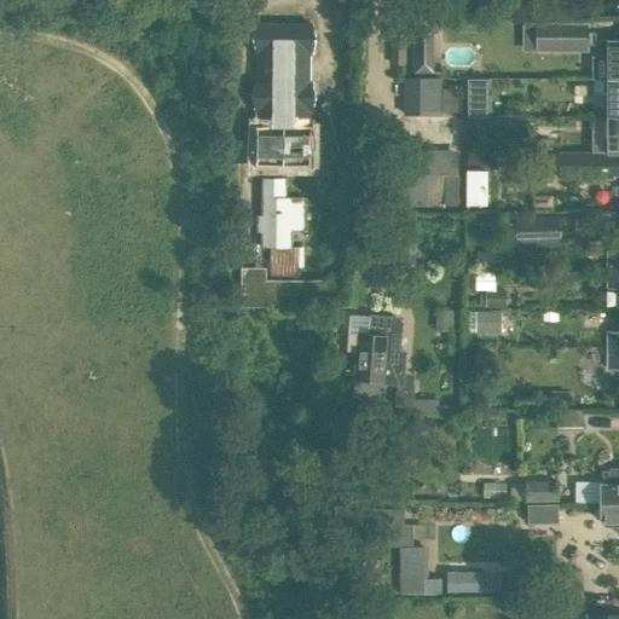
[(585,27),(537,27),(537,50),(585,50),(585,27)]
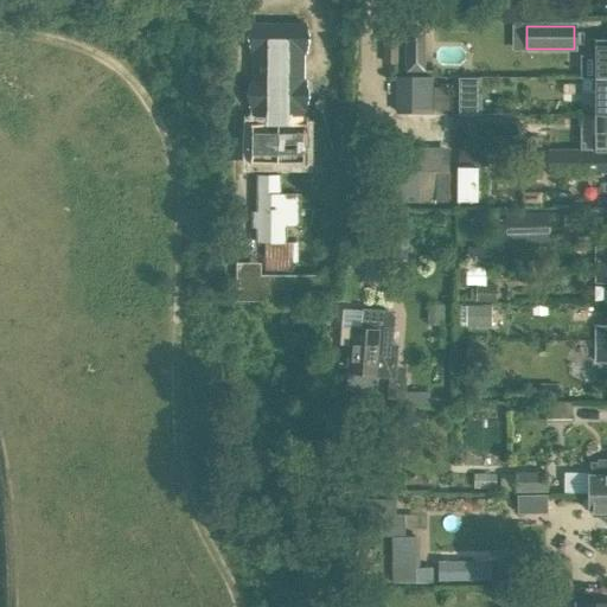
[(300,27),(251,27),(251,212),(251,228),(256,228),(302,227),(300,27)]
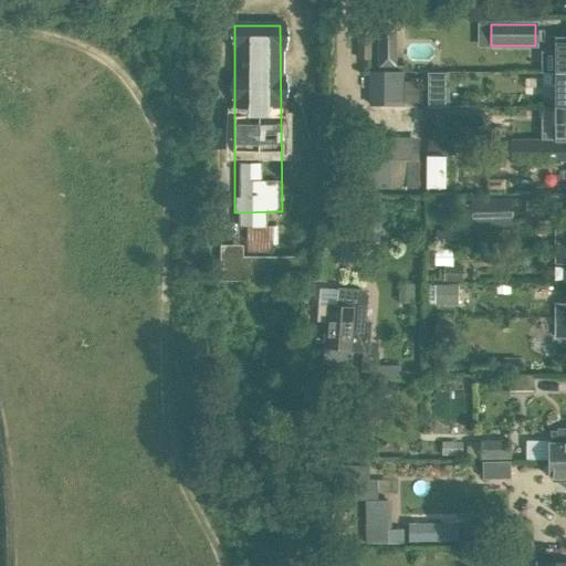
[(396,27),(377,28),(377,42),(396,42),(396,27)]
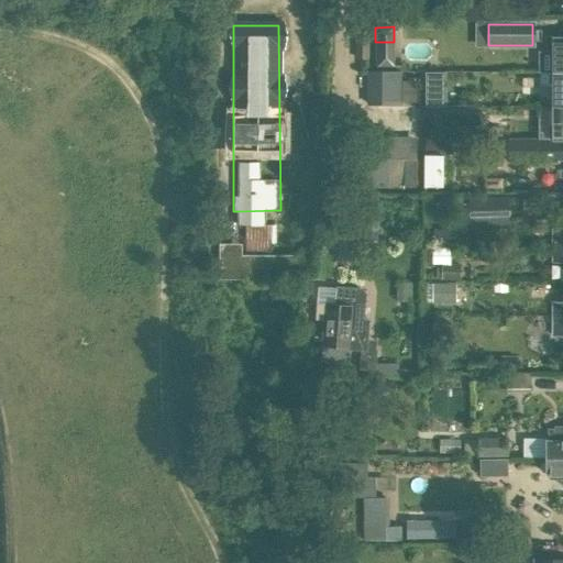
[(370,59),(370,29),(355,29),(355,59),(370,59)]
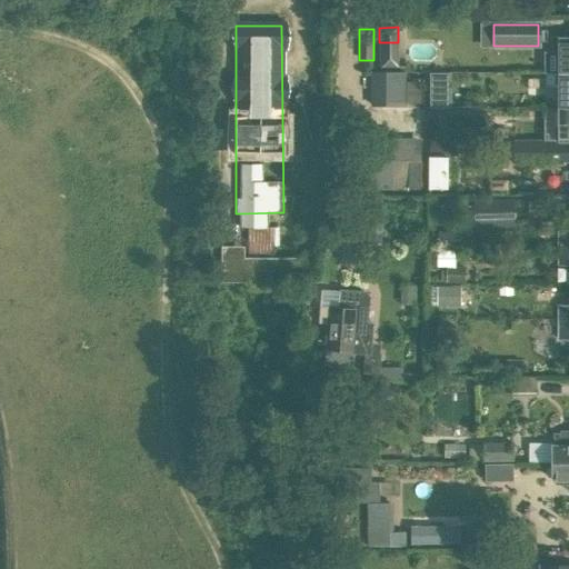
[(566,40),(552,40),(552,72),(559,72),(568,71),(568,38),(566,38),(566,40)]
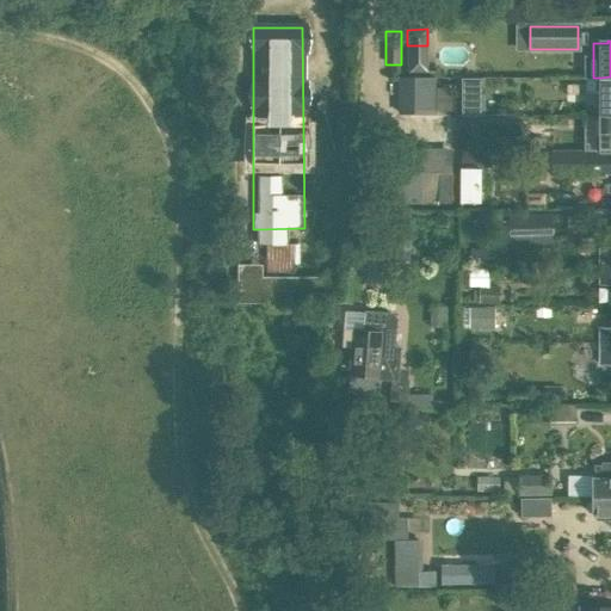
[(610,76),(600,78),(600,115),(610,113),(610,76)]
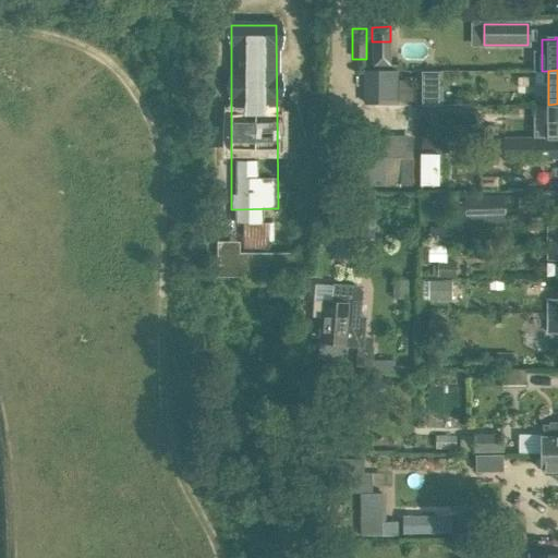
[(398,105),(398,71),(364,71),(364,105),(398,105)]
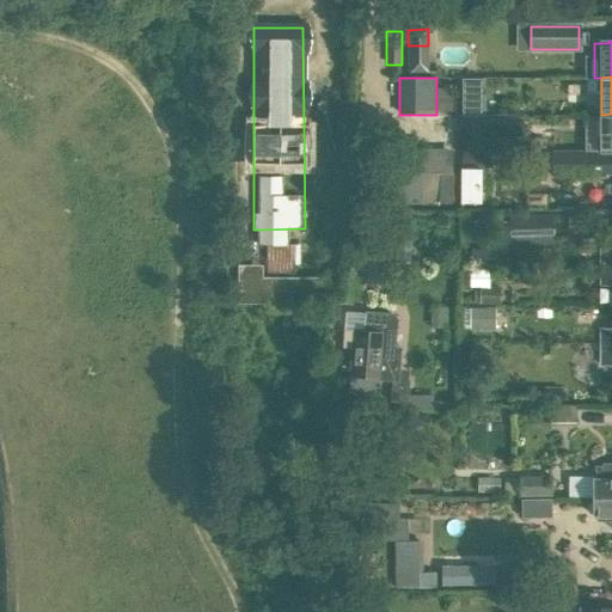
[(463,115),(478,115),(478,102),(463,102),(463,115)]
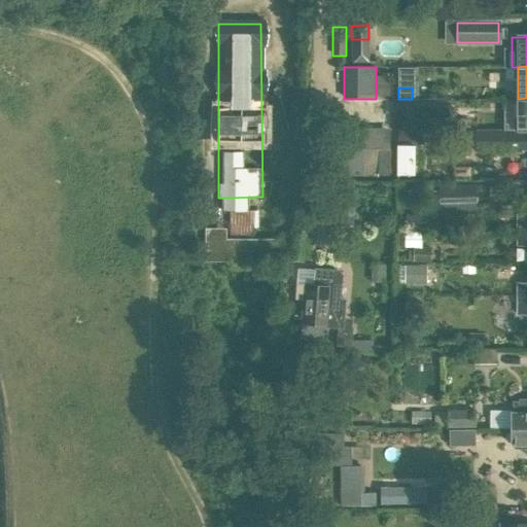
[(526,98),(518,99),(518,131),(518,132),(526,131),(526,98)]
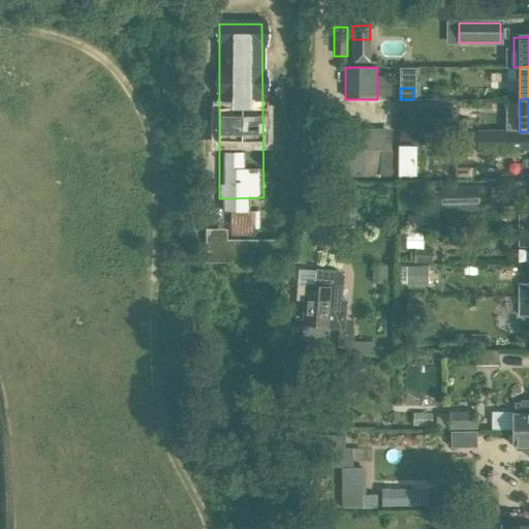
[(440,118),(440,131),(456,131),(456,120),(456,118),(440,118)]
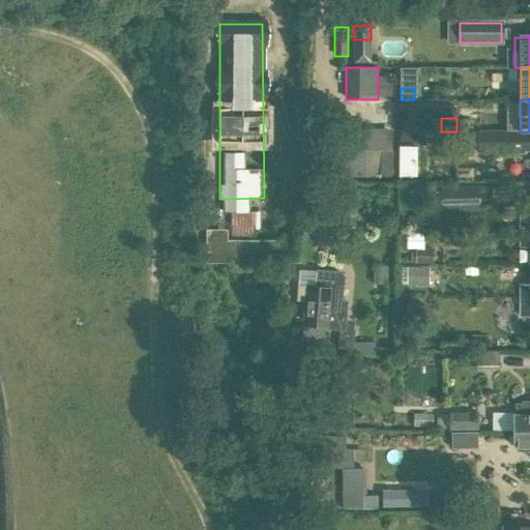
[(457,131),(468,133),(477,133),(478,119),(457,118),(457,120),(457,131)]
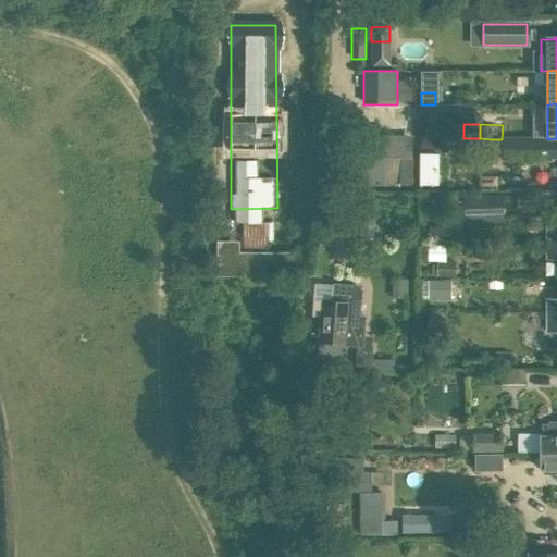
[(419,153),(419,182),(438,182),(440,162),(443,162),(443,153),(444,138),(420,138),(420,153),(419,153)]
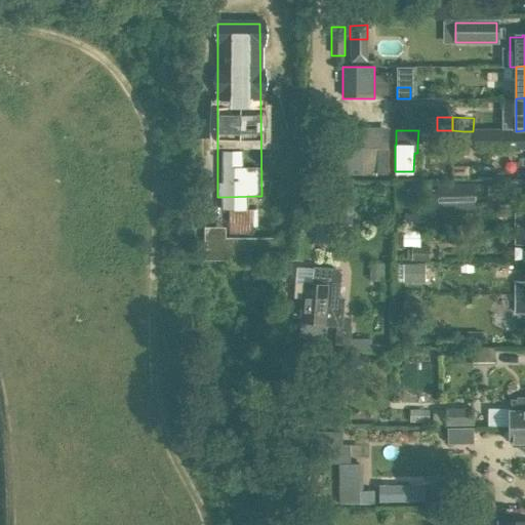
[(463,143),(463,131),(452,130),(451,143),(463,143)]
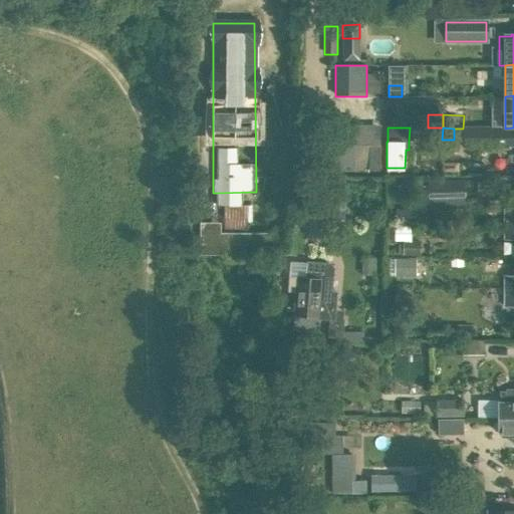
[(513,127),(505,129),(505,127),(465,127),(465,148),(506,148),(506,146),(513,145),(513,127)]
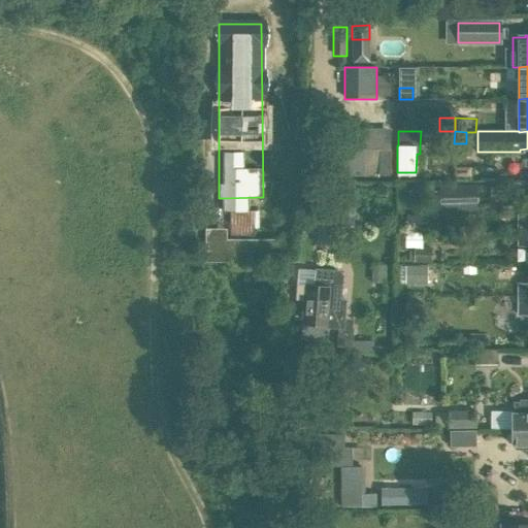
[(347,134),(345,149),(363,149),(363,134),(347,134)]
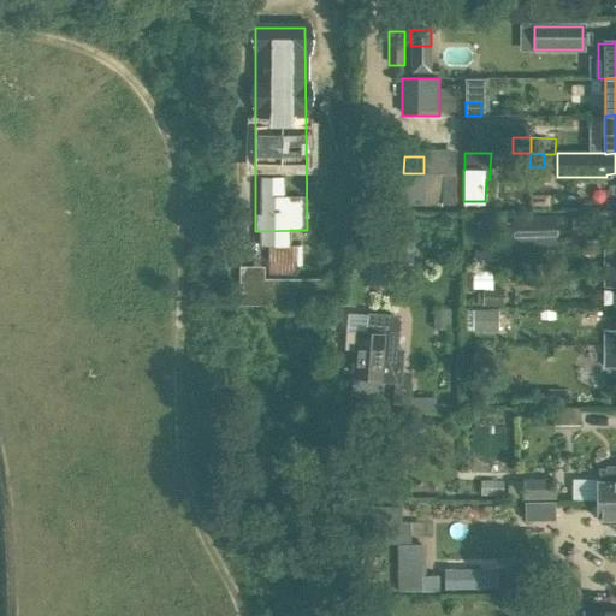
[(554,219),(513,220),(514,250),(555,248),(554,219)]
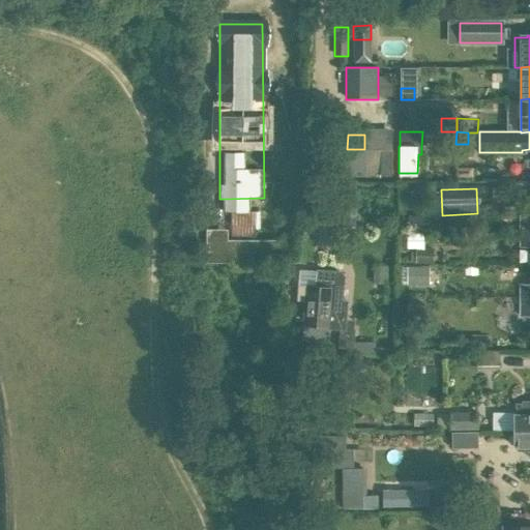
[(335,204),(335,215),(349,215),(350,204),(335,204)]
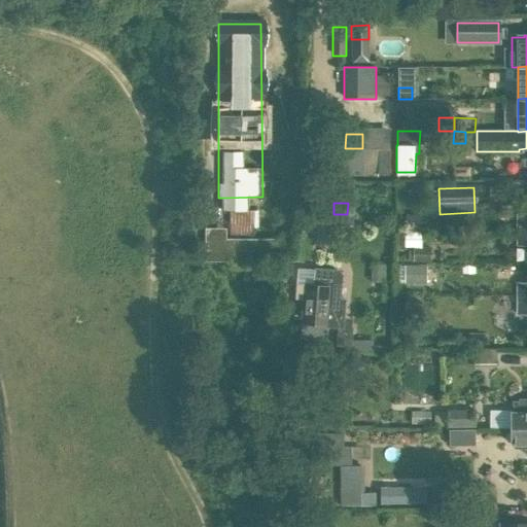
[(426,230),(426,214),(407,214),(407,230),(426,230)]
